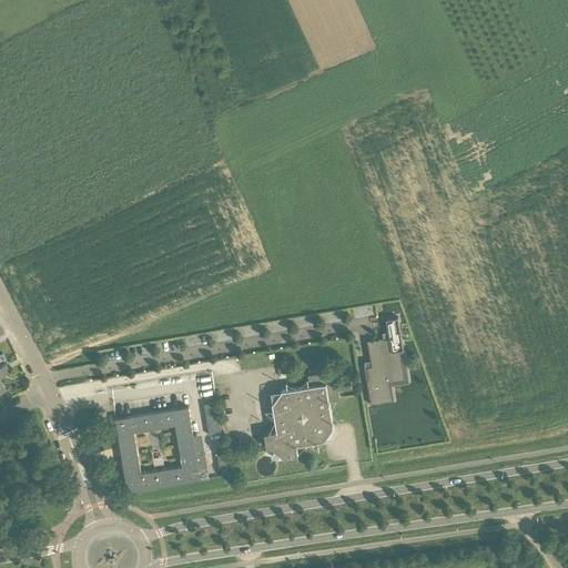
[(353,306),(354,317),(375,315),(375,305),(353,306)]
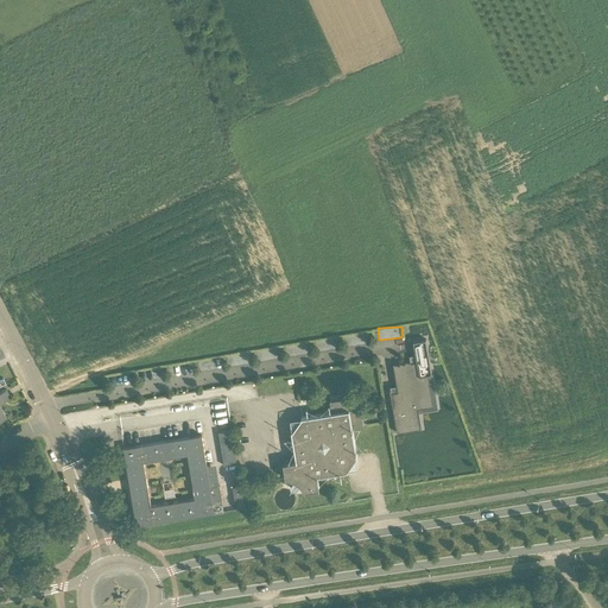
[(413,341),(417,361),(411,362),(405,361),(405,362),(406,362),(405,363),(399,362),(399,363),(400,363),(400,365),(393,363),(398,392),(392,392),(391,390),(390,390),(397,432),(422,429),(419,409),(435,406),(429,374),(432,374),(426,339),(413,341)]
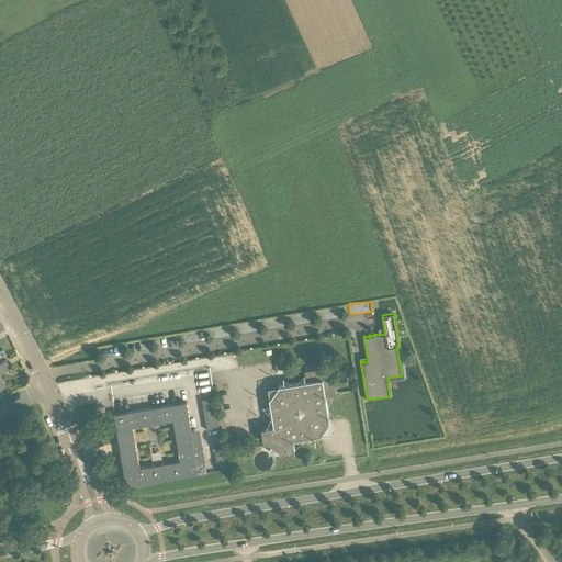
[(125,353),(125,345),(107,345),(107,352),(125,353)]
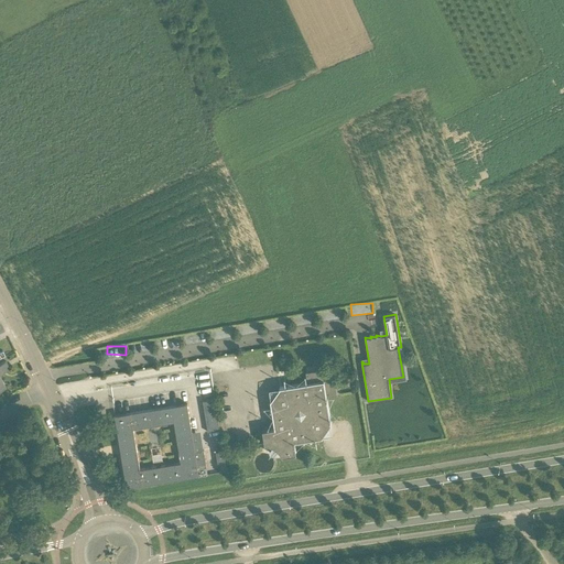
[(0,372),(9,368),(6,360),(0,362),(0,388),(6,386),(0,375),(0,372)]
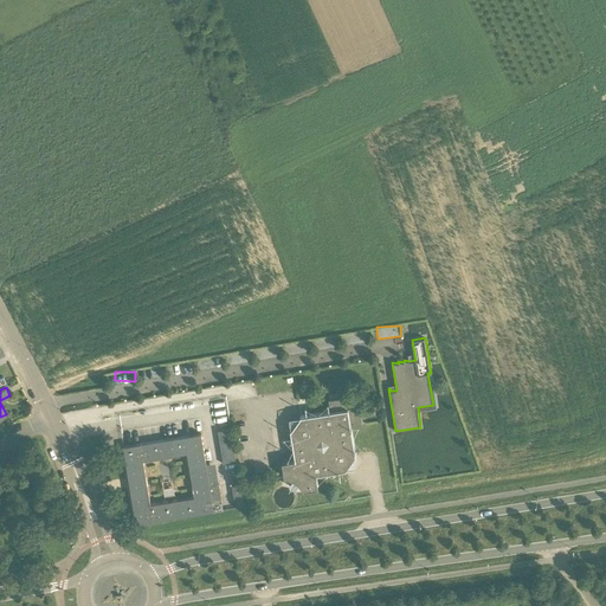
[(356,456),(352,425),(362,424),(360,408),(358,408),(355,407),(354,407),(353,406),(350,405),(348,404),(347,401),(346,400),(346,399),(345,398),(345,397),(329,400),(330,411),(301,416),(291,429),(296,459),(283,462),(285,477),(288,477),(290,477),(291,478),(294,479),(291,482),(290,482),(290,483),(290,484),(290,485),(290,487),(291,487),(291,488),(292,488),(294,488),(295,488),(296,488),(296,487),(297,487),(297,485),(298,483),(300,484),(301,485),(302,487),(302,488),(303,489),(304,490),(318,488),(316,475),(347,469),(356,456)]
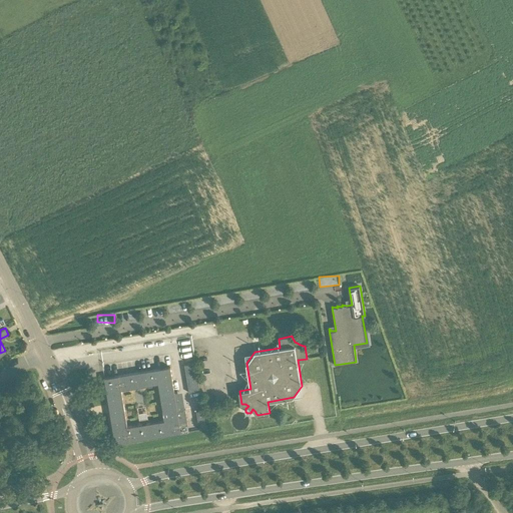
[(200,391),(195,363),(184,365),(189,393),(200,391)]
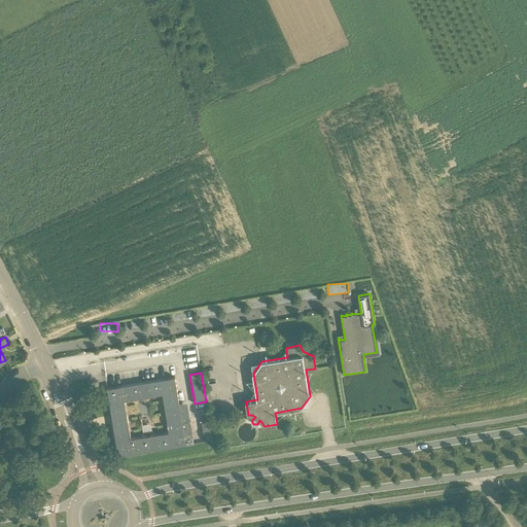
[(190,421),(182,422),(175,377),(108,388),(118,456),(195,443),(190,421)]
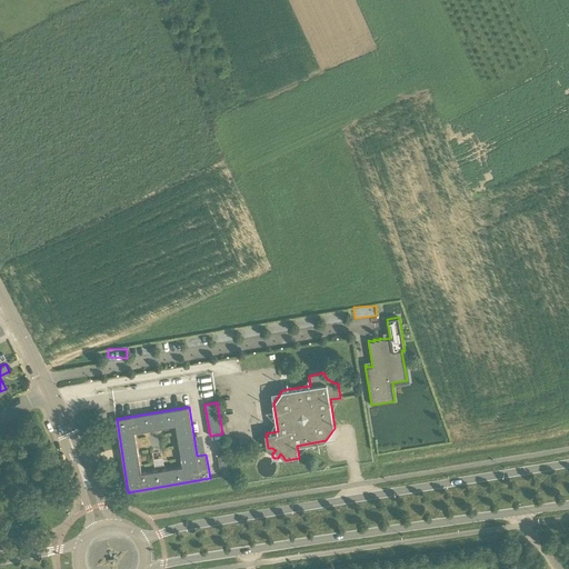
[(310,446),(311,456),(326,453),(326,450),(320,451),(319,442),(300,446),(301,448),(310,446)]
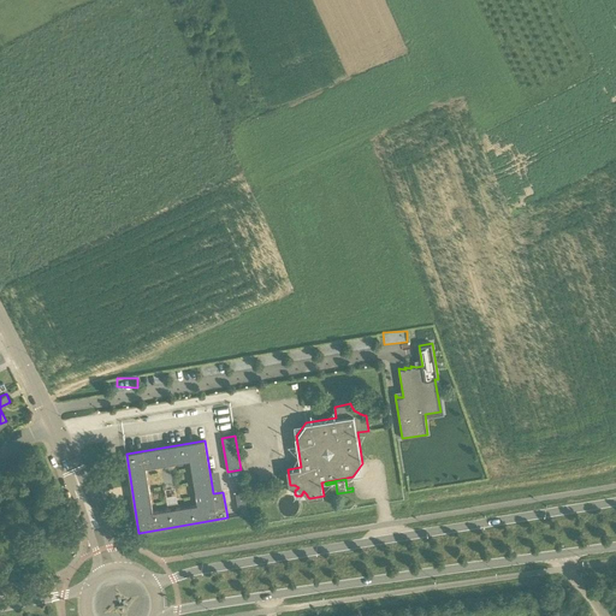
[(248,515),(243,489),(235,490),(240,516),(248,515)]
